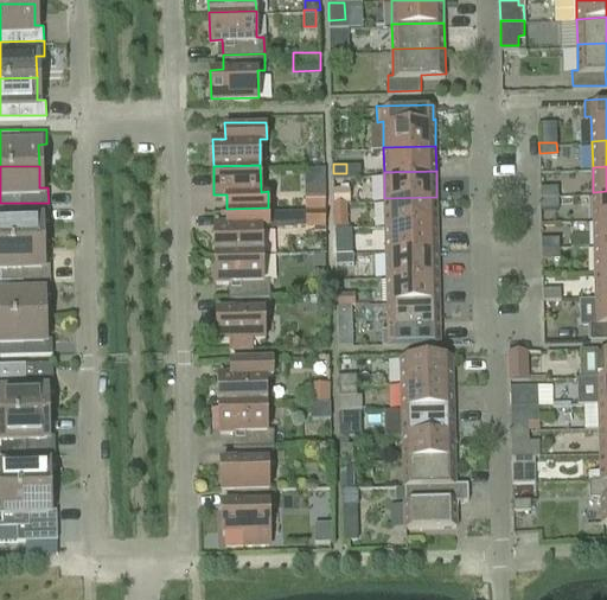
[(541,193),(557,193),(557,183),(540,183),(541,193)]
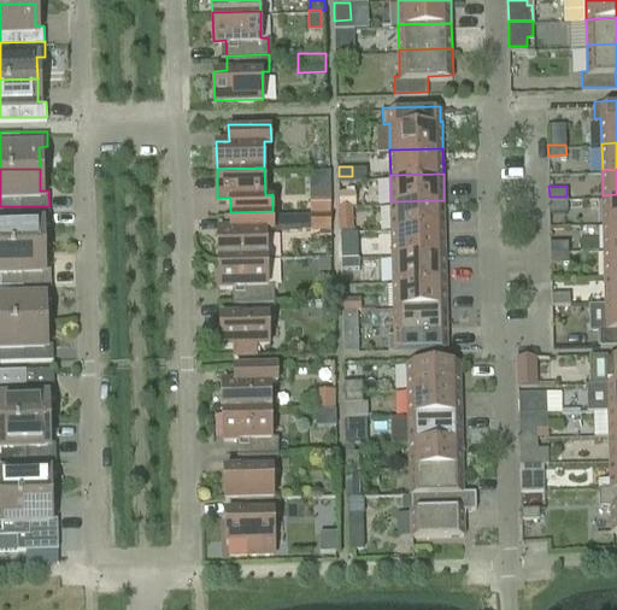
[(353,191),(339,192),(340,205),(351,205),(353,205),(353,191)]
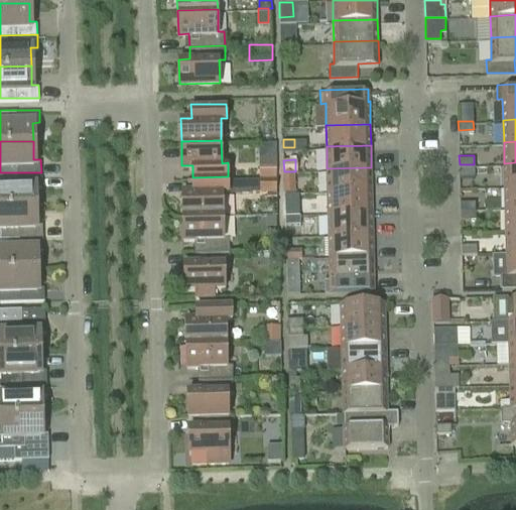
[(259,162),(258,174),(276,174),(276,162),(259,162)]
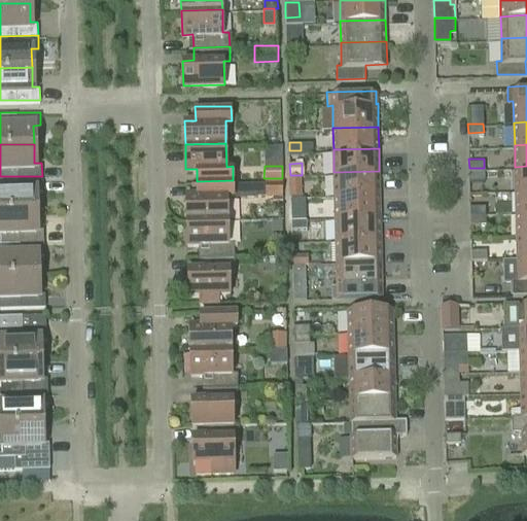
[(526,188),(526,166),(515,167),(516,189),(526,188)]
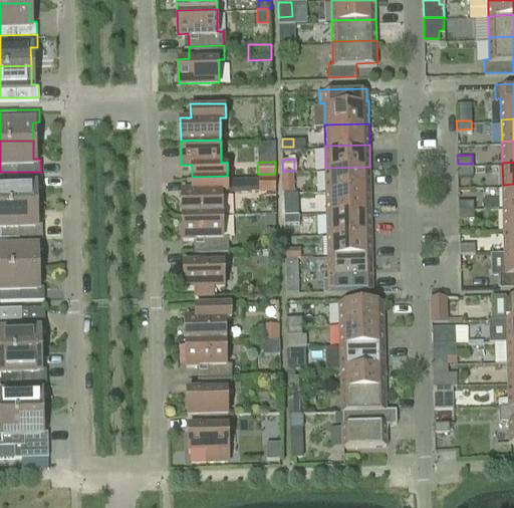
[(473,173),(472,164),(458,164),(458,173),(473,173)]
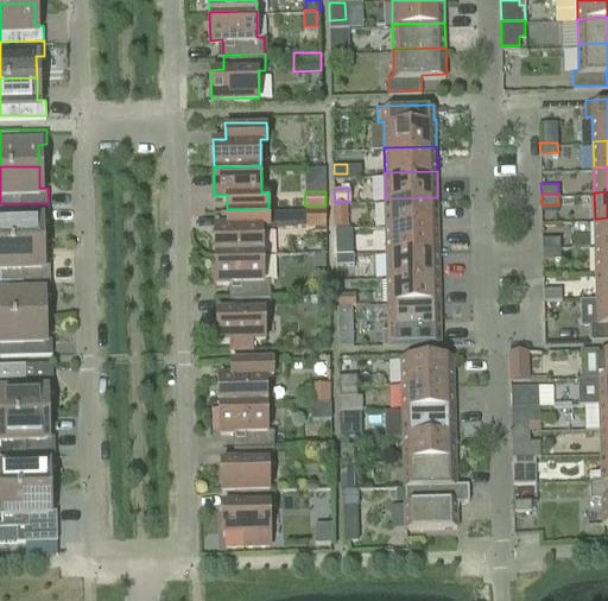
[(437,197),(385,198),(386,225),(438,222),(437,197)]
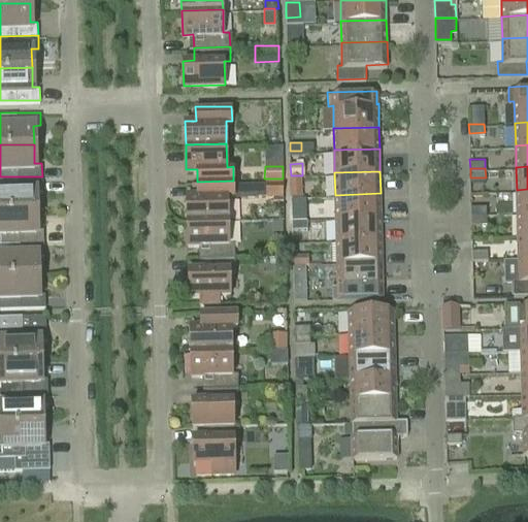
[(300,175),(291,175),(291,196),(301,196),(300,175)]
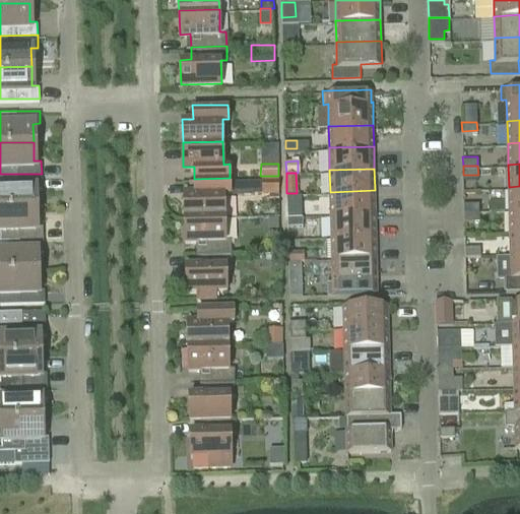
[(42,174),(0,174),(0,206),(35,205),(35,187),(42,187),(42,174)]
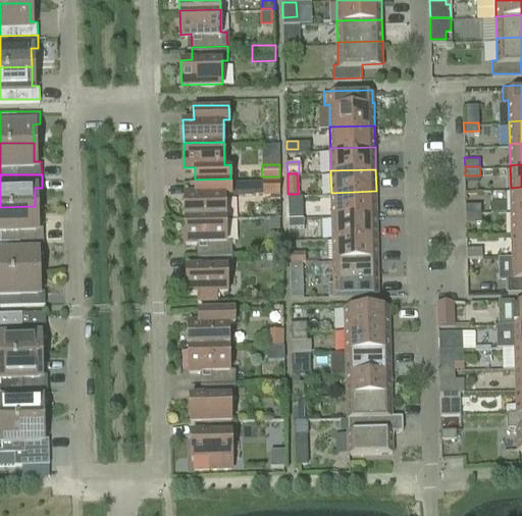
[(230,178),(195,179),(196,193),(185,193),(185,216),(225,215),(224,193),(230,193),(230,178)]
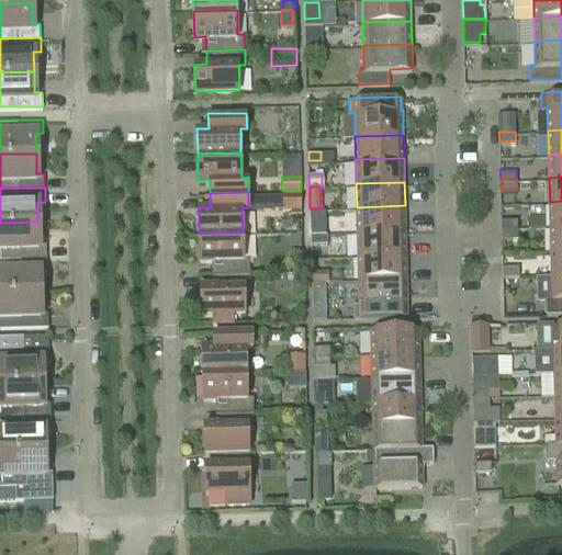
[(301,192),(282,192),(282,206),(282,207),(301,207),(301,192)]
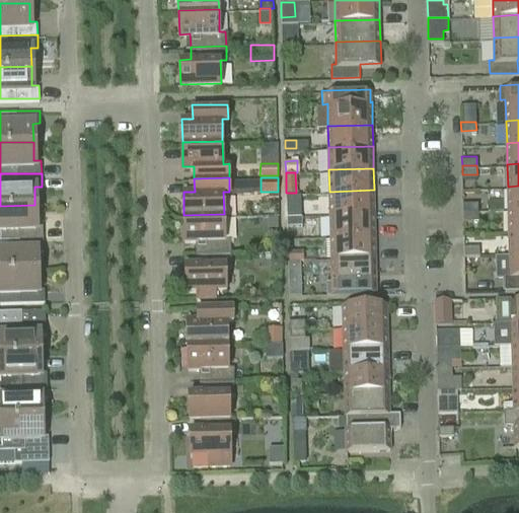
[(518,186),(508,187),(508,208),(518,208),(518,186)]
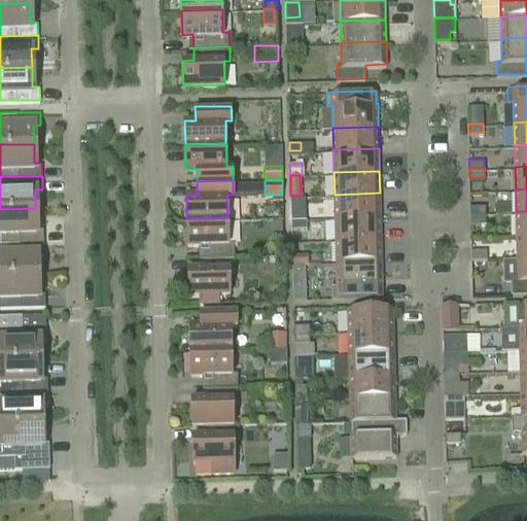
[(380,193),(335,195),(336,216),(381,215),(380,193)]
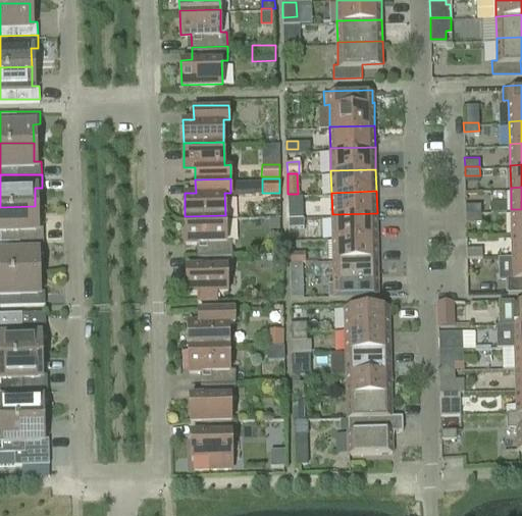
[(466,210),(481,210),(481,201),(466,202),(466,210)]
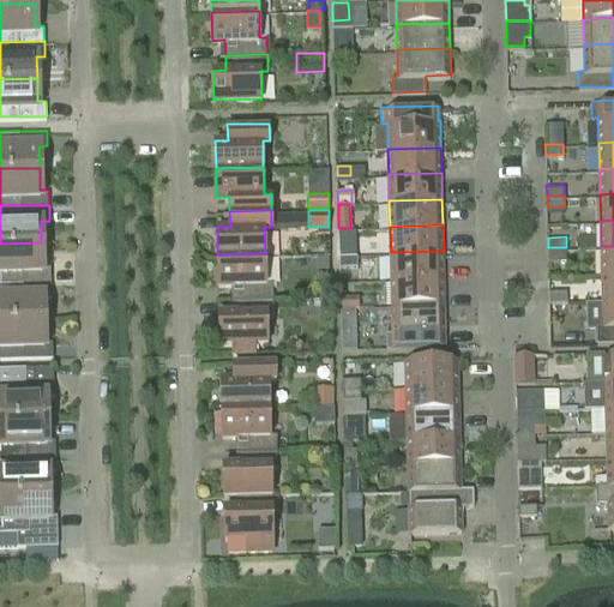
[(41,242),(0,244),(0,281),(10,281),(50,280),(50,264),(42,265),(41,242)]
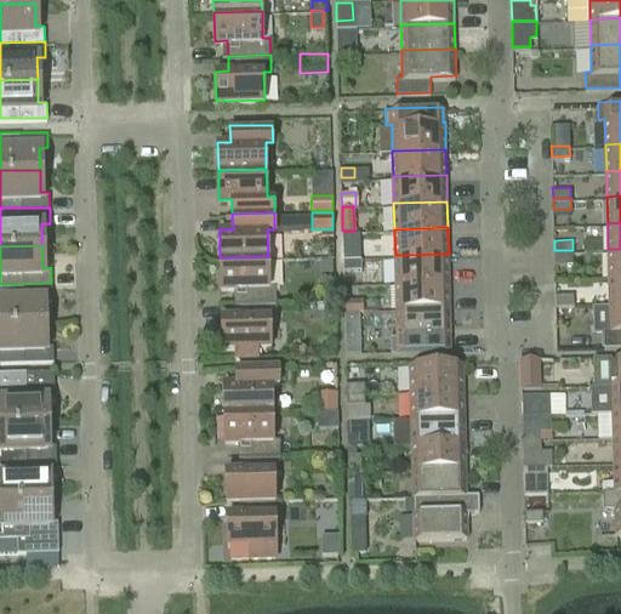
[(620,274),(620,249),(608,249),(609,276),(620,274)]
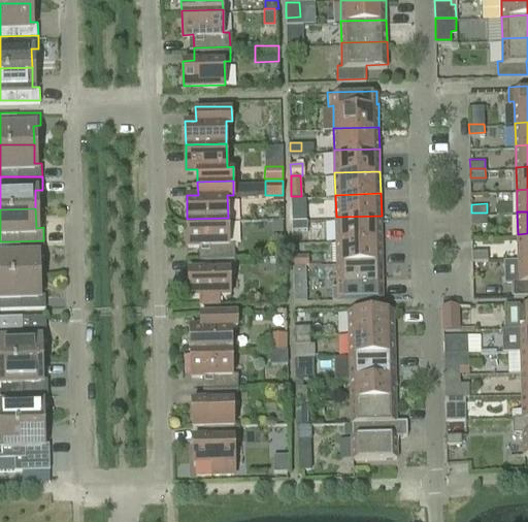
[(487,213),(471,213),(471,223),(487,222),(487,213)]
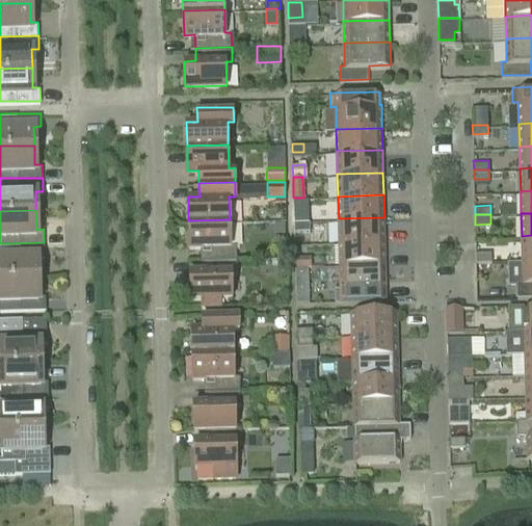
[(384,240),(384,217),(339,218),(339,241),(384,240)]
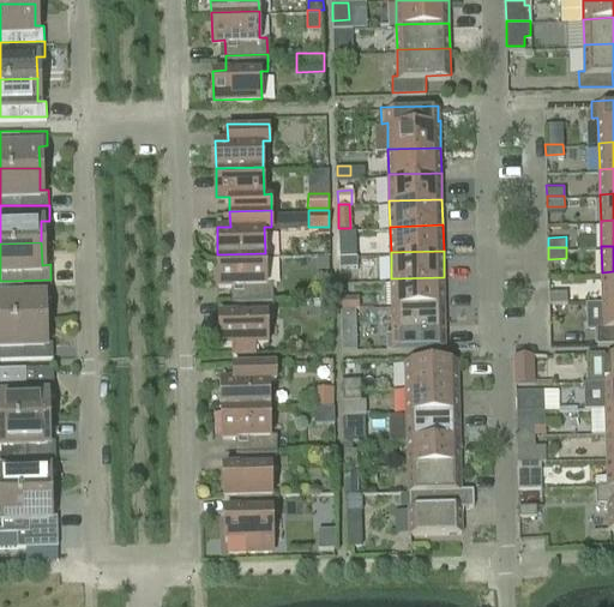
[(265,253),(217,254),(218,283),(232,283),(232,298),(274,296),(274,280),(266,280),(265,253)]
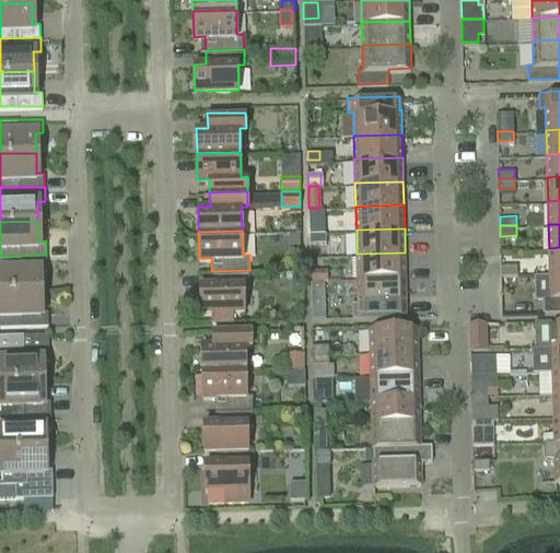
[(325,231),(310,232),(310,240),(325,240),(325,231)]
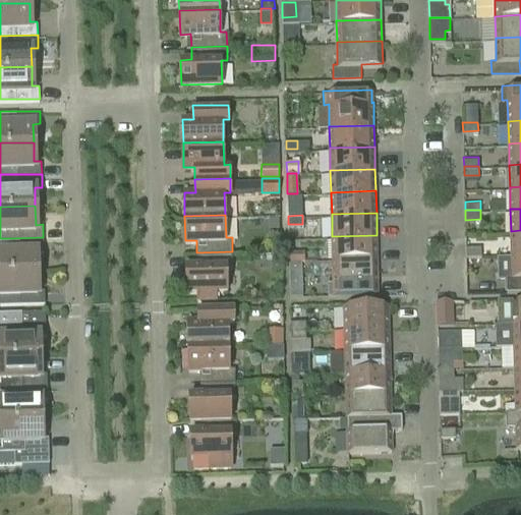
[(270,225),(278,225),(278,217),(270,217),(270,225)]
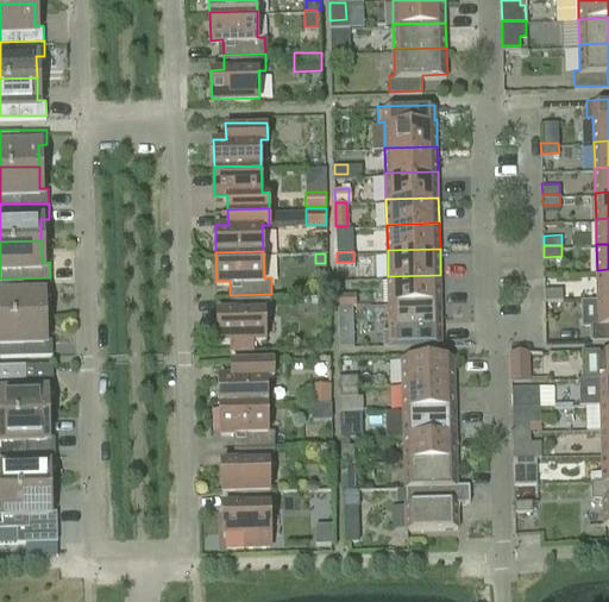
[(608,269),(597,270),(597,295),(608,295),(608,269)]
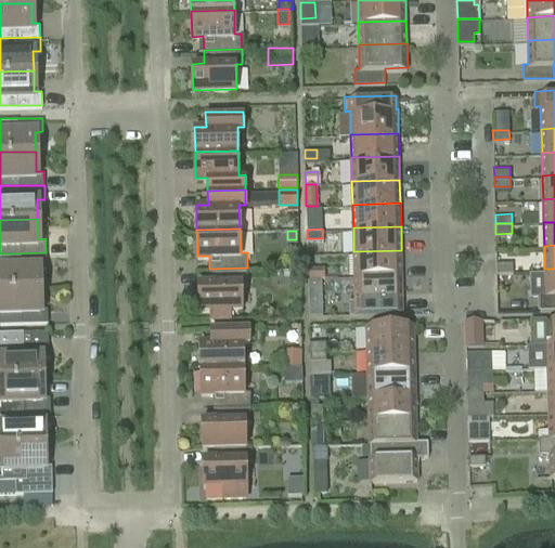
[(401,250),(353,251),(355,274),(402,273),(401,250)]
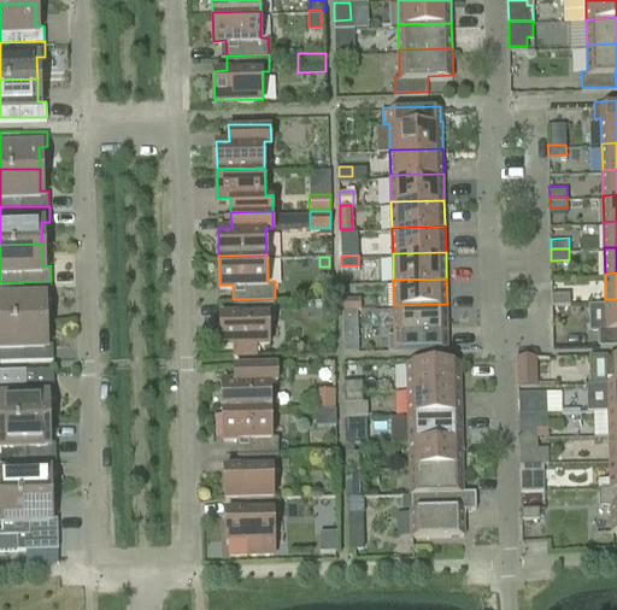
[(51,281),(10,282),(11,294),(0,293),(0,320),(43,318),(43,297),(52,297),(51,281)]
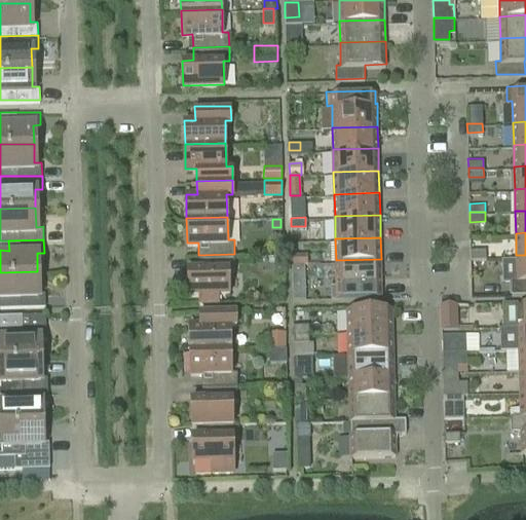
[(485,247),(471,248),(471,257),(486,256),(485,247)]
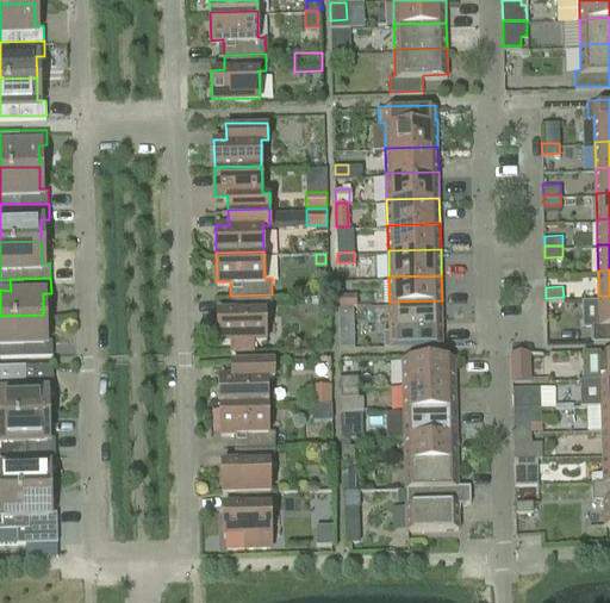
[(353,303),(355,303),(355,293),(337,293),(337,303),(353,303)]
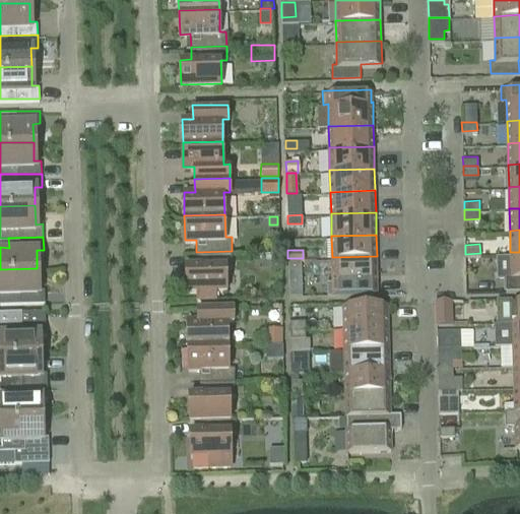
[(232,251),(196,252),(197,265),(186,265),(186,290),(196,290),(196,298),(216,297),(216,288),(226,288),(225,265),(232,265),(232,251)]
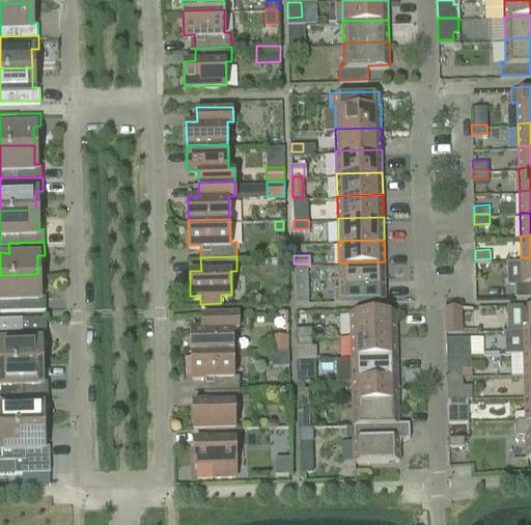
[(530,257),(521,257),(522,280),(516,280),(516,295),(530,294),(530,257)]
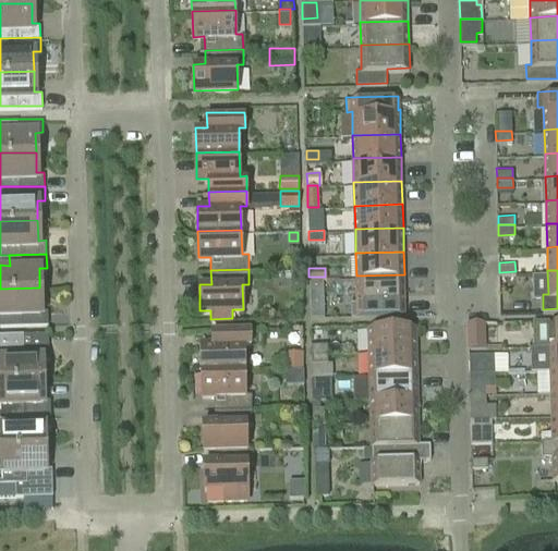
[(404,274),(356,276),(356,300),(351,300),(352,315),(401,313),(401,298),(404,298),(404,274)]
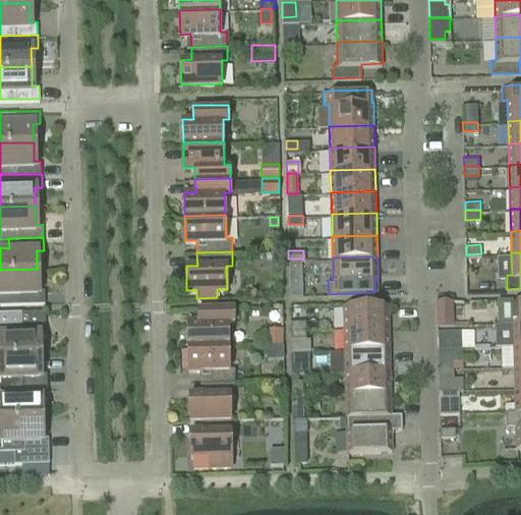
[(38,288),(37,269),(0,270),(0,301),(45,301),(45,288),(38,288)]
